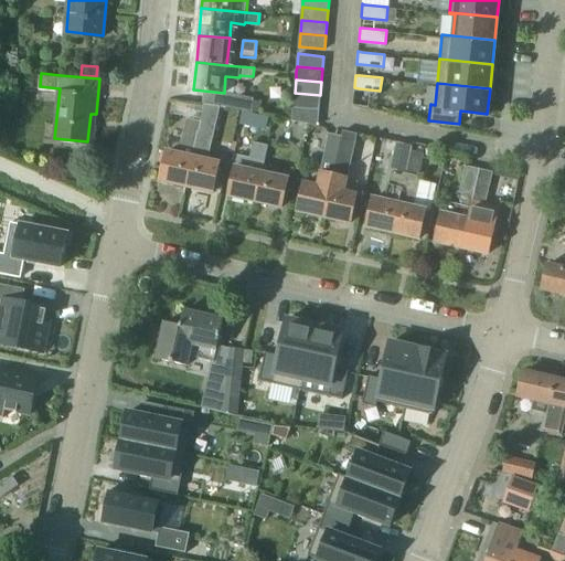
[(253,97),(227,92),(226,105),(252,109),(253,98),(253,97)]
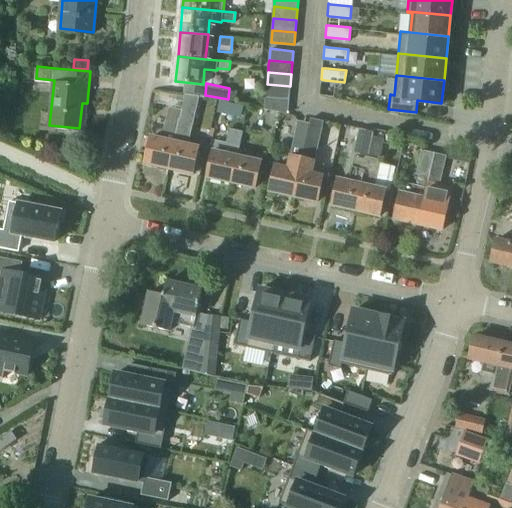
[(290,86),(267,84),(266,95),(289,97),(290,86)]
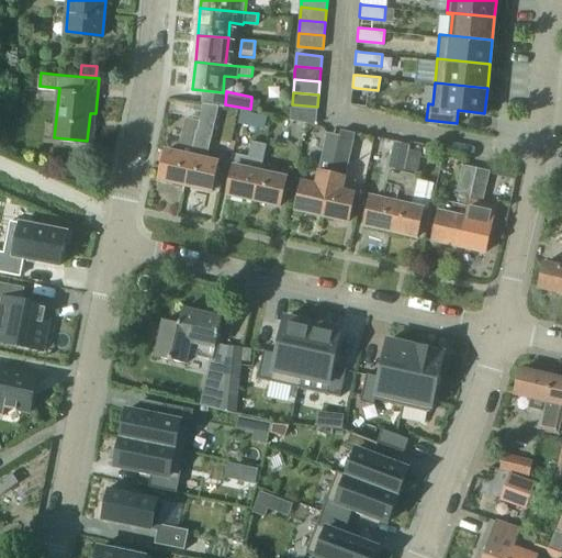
[(211,133),(217,103),(204,101),(200,119),(187,183),(212,189),(218,159),(205,157),(211,133)]
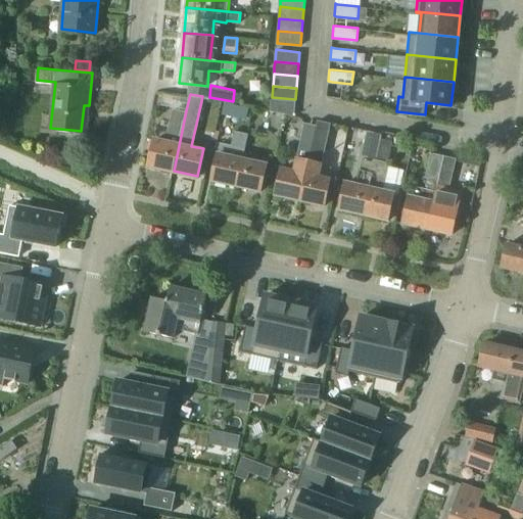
[(271,109),(293,115),(295,99),(272,97),(271,109)]
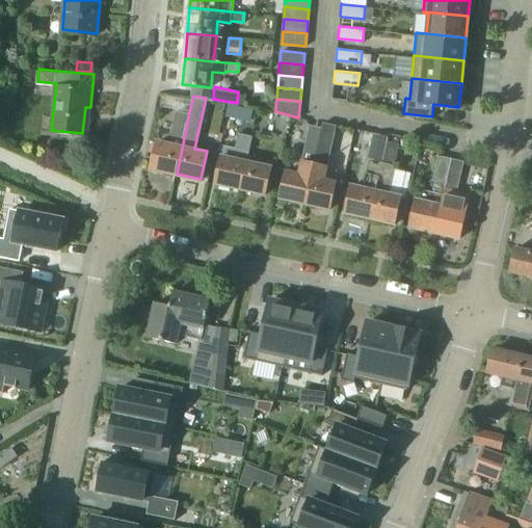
[(228,102),(224,114),(237,117),(240,104),(228,102)]
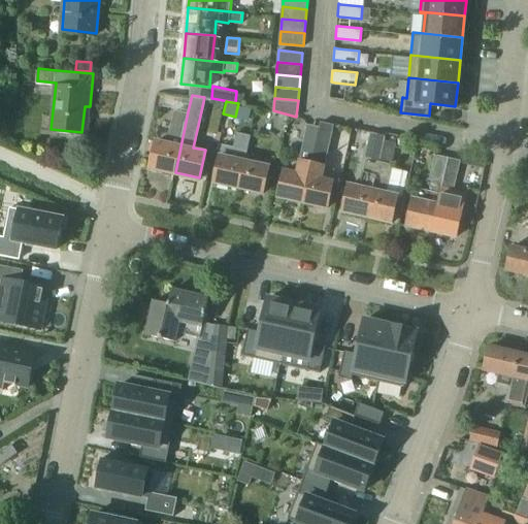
[(173,136),(171,142),(157,139),(151,167),(175,172),(188,111),(175,109),(170,135),(173,136)]
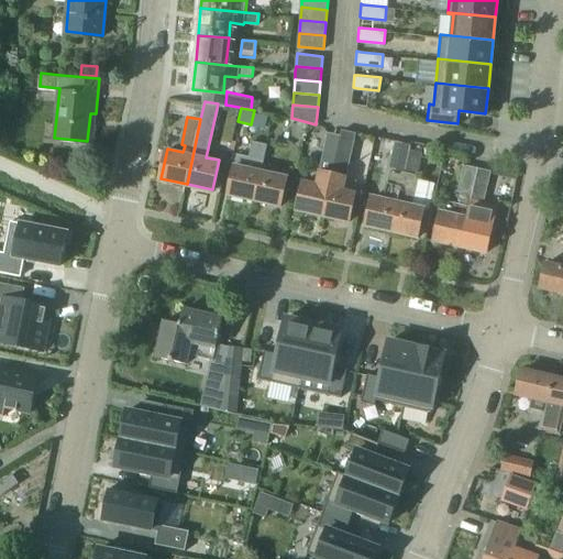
[(331,174),(329,185),(322,215),(349,220),(355,192),(343,188),(352,149),(354,150),(356,143),(353,142),(354,138),(355,131),(342,128),(340,134),(337,149),(335,153),(331,174)]
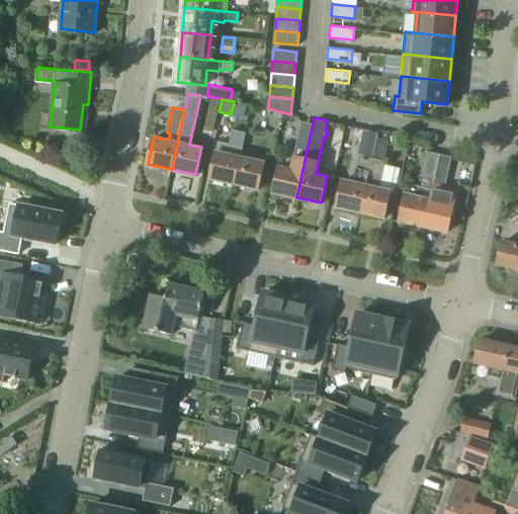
[(234,144),(229,143),(219,141),(217,151),(210,177),(234,183),(240,156),(242,147),(245,135),(236,133),(234,144)]
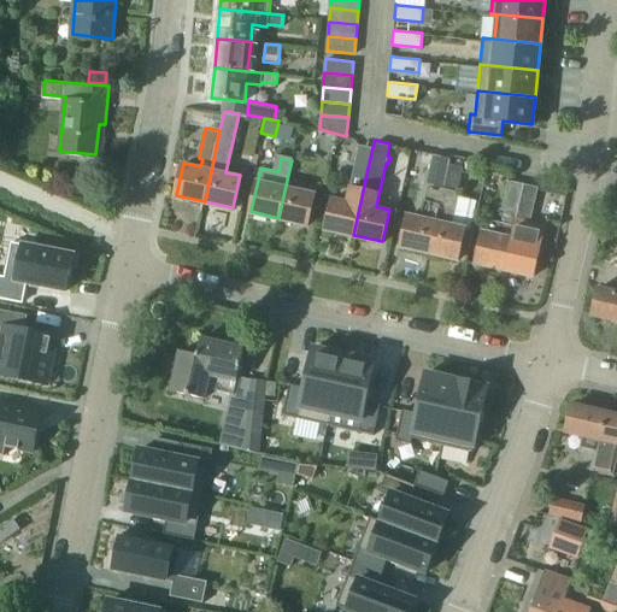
[(429,252),(448,164),(435,160),(429,184),(427,183),(419,217),(409,215),(401,246),(429,252)]
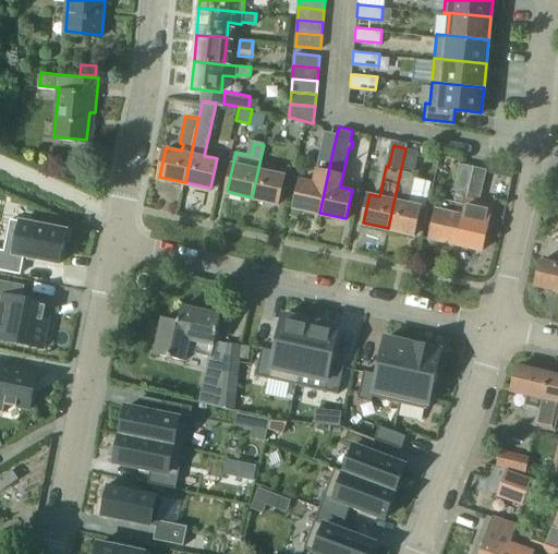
[(405,148),(388,228),(414,233),(420,205),(408,202),(415,172),(413,172),(417,149),(407,146),(405,148)]
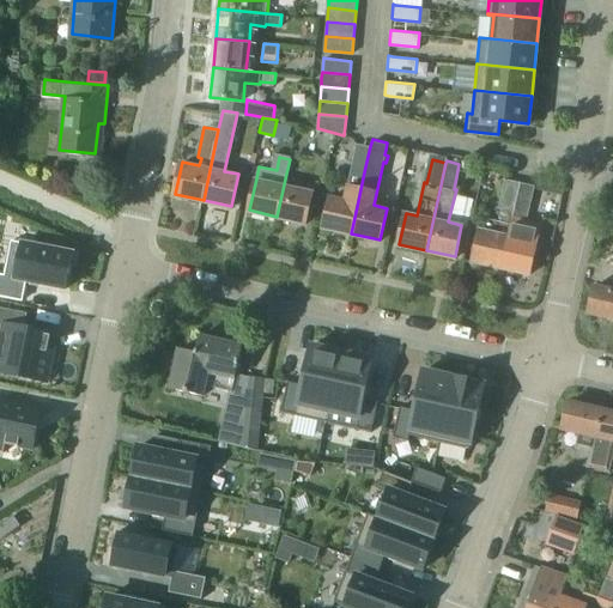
[(332,195),(325,228),(351,233),(358,201),(360,189),(365,166),(356,164),(354,170),(351,169),(344,199),(332,195)]
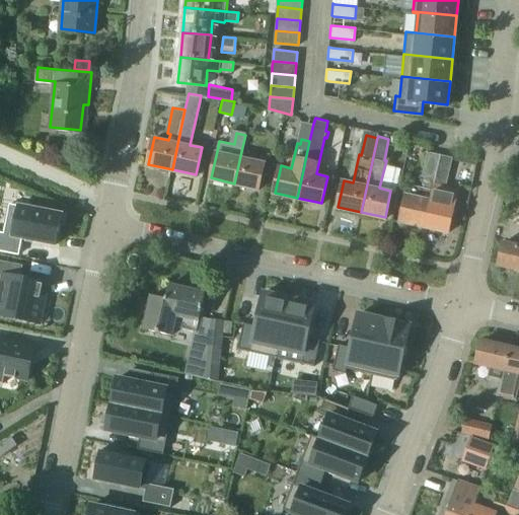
[(428,151),(423,174),(426,175),(423,188),(410,185),(401,221),(424,226),(440,154),(428,151)]
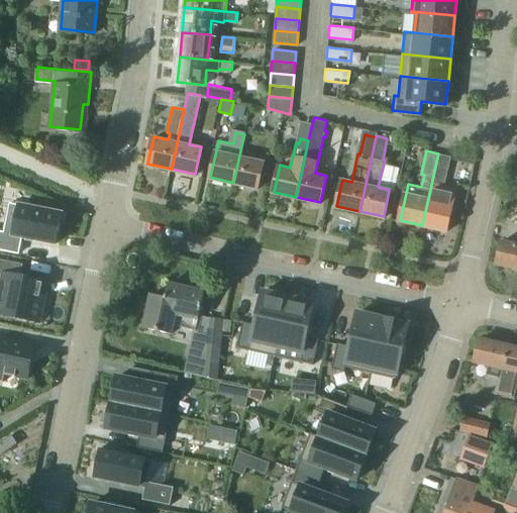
[(470,152),(467,163),(474,165),(476,155),(470,152)]
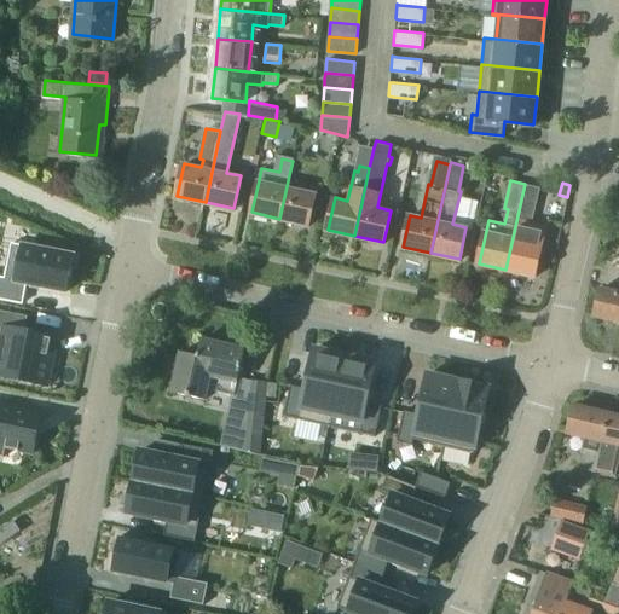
[(542,244),(545,226),(532,222),(539,186),(525,184),(505,270),(534,276),(542,244)]
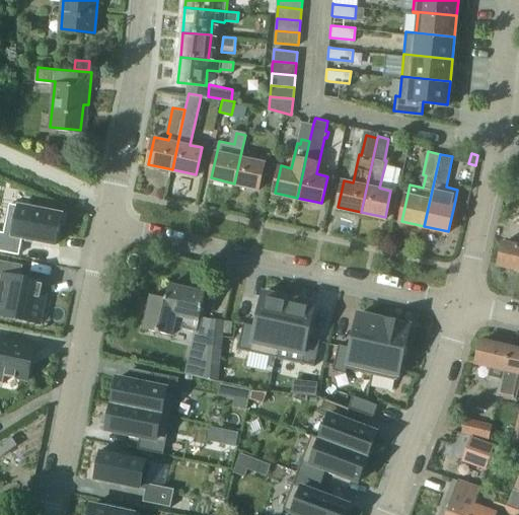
[(240,156),(234,184),(258,189),(265,161),(240,156)]
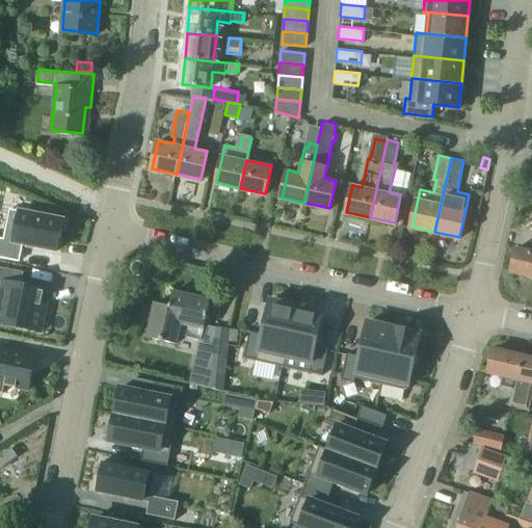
[(0,236),(0,255),(18,259),(22,242),(57,249),(63,218),(9,207),(3,237),(0,236)]
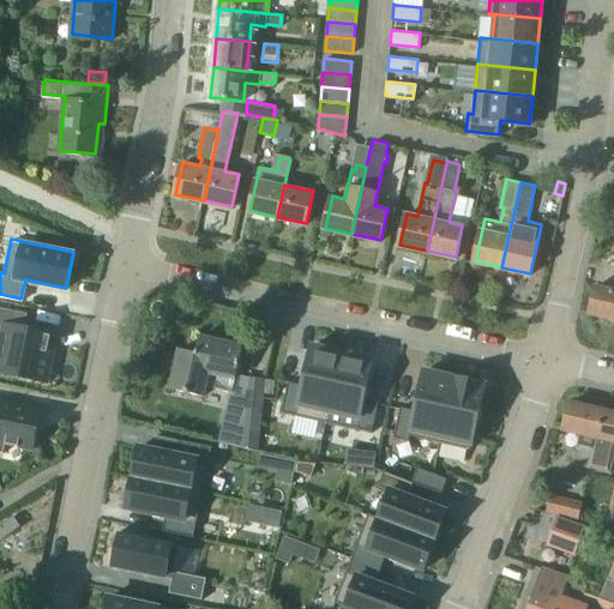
[(613,318),(613,289),(596,285),(590,313),(613,318)]
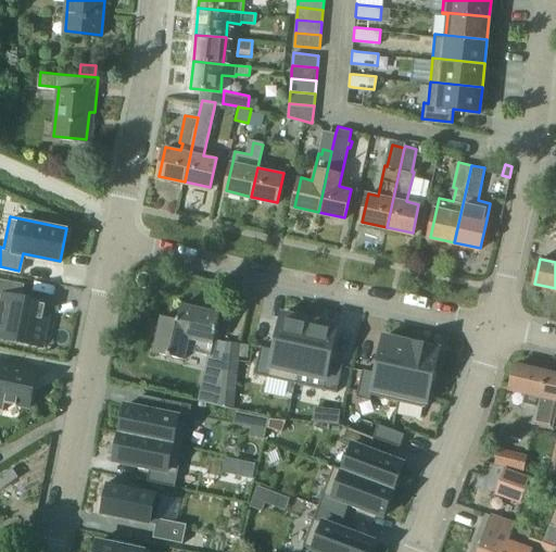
[(0,278),(0,293),(3,295),(0,311),(4,312),(0,334),(0,335),(41,345),(47,318),(42,318),(46,301),(21,296),(23,284),(0,278)]
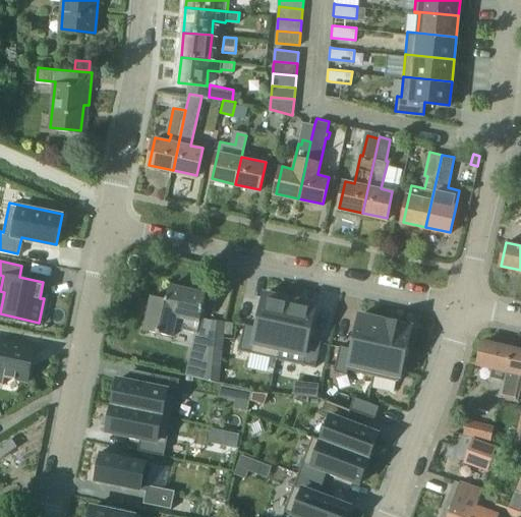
[(151,294),(142,328),(173,335),(175,327),(197,332),(193,350),(203,352),(204,346),(205,346),(208,346),(222,348),(224,335),(224,332),(225,321),(211,319),(200,318),(206,293),(183,288),(183,287),(172,284),(171,285),(170,285),(167,298),(151,294)]
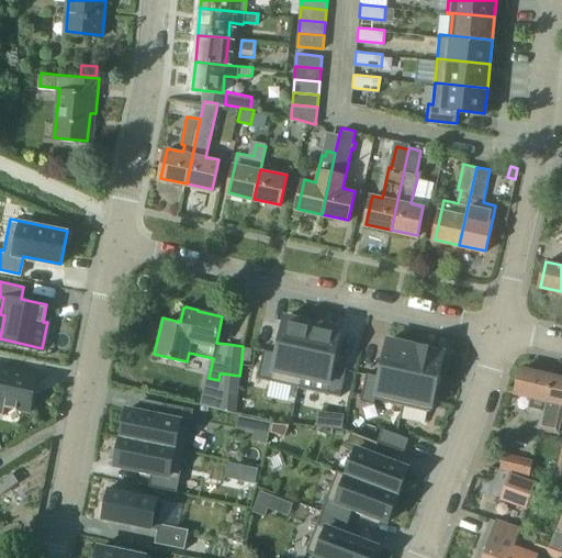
[(263,348),(258,377),(300,386),(314,321),(285,314),(277,352),(263,348)]
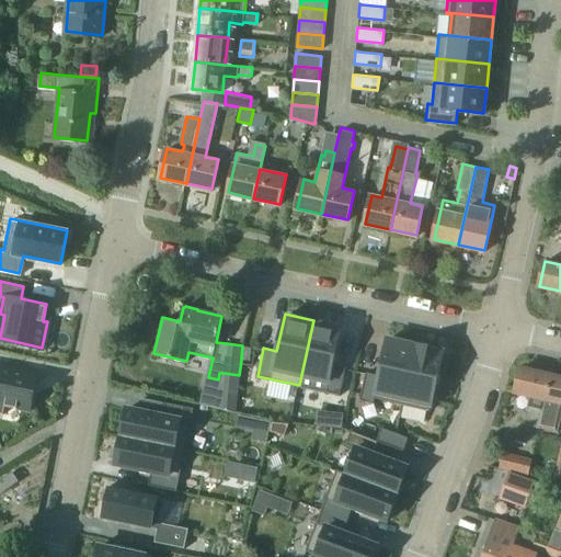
[(313,320),(299,385),(340,394),(345,366),(332,363),(341,327),(313,320)]
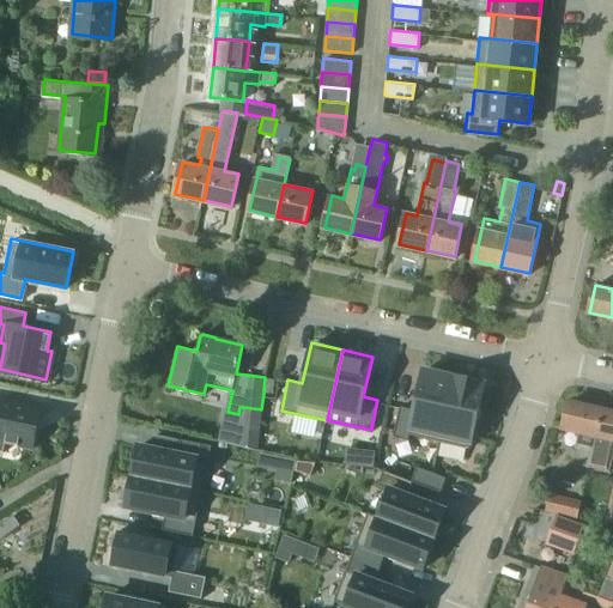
[(400,405),(393,435),(407,438),(408,433),(439,439),(454,375),(423,368),(414,407),(400,405)]
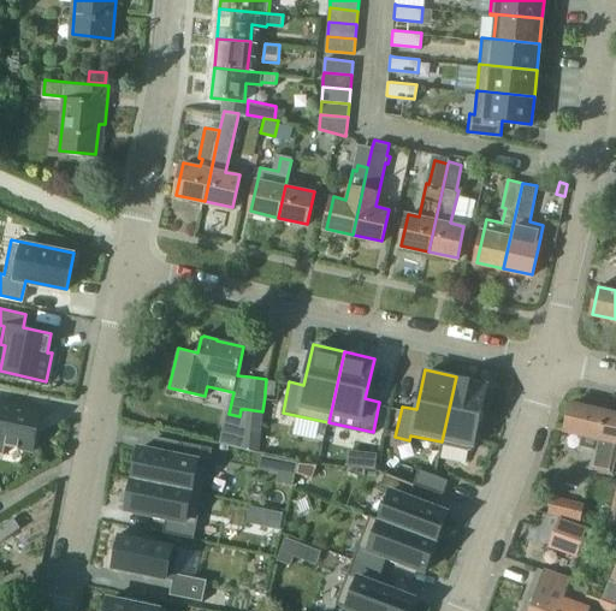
[(456,377),(442,442),(472,449),(486,384),(485,384),(456,377)]
